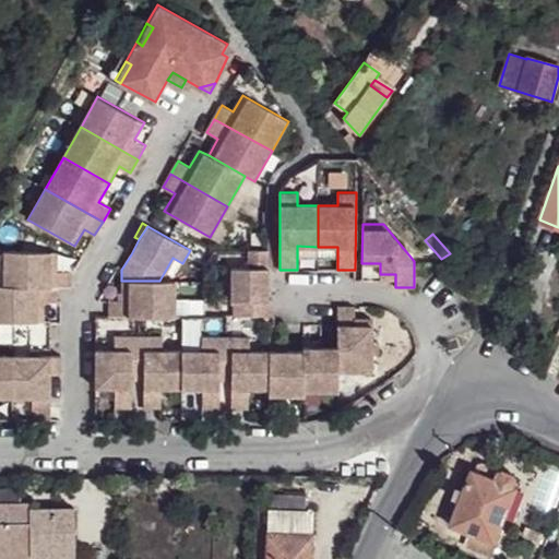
[(251,251),(251,270),(232,270),(230,300),(234,300),(234,317),(272,317),(272,300),(269,300),(268,251),(251,251)]
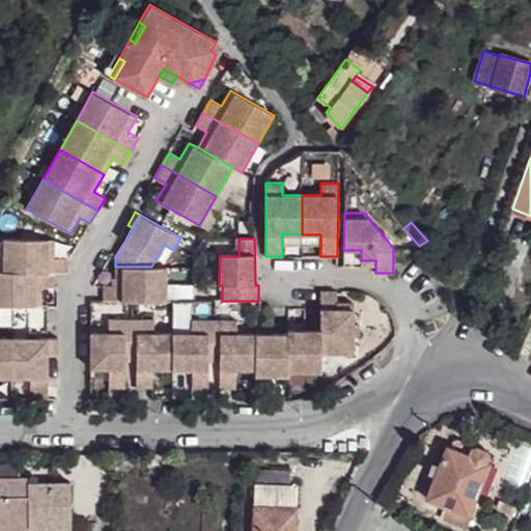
[(3,240),(3,272),(54,273),(54,274),(66,274),(66,258),(53,258),(53,240),(3,240)]
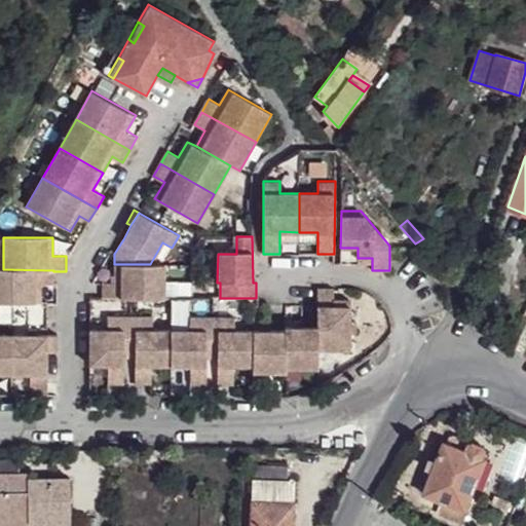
[(102,283),(102,298),(129,298),(164,298),(164,264),(150,264),(114,264),(114,283),(102,283)]
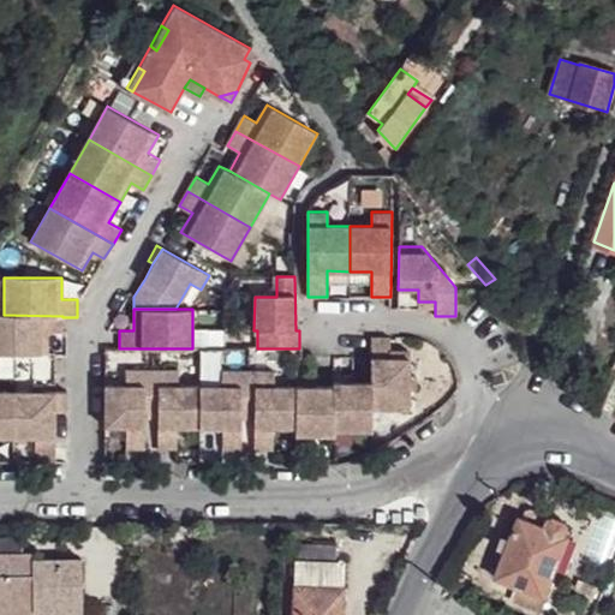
[(0,315),(0,354),(46,354),(46,333),(63,334),(63,317),(63,316),(4,315),(0,315)]
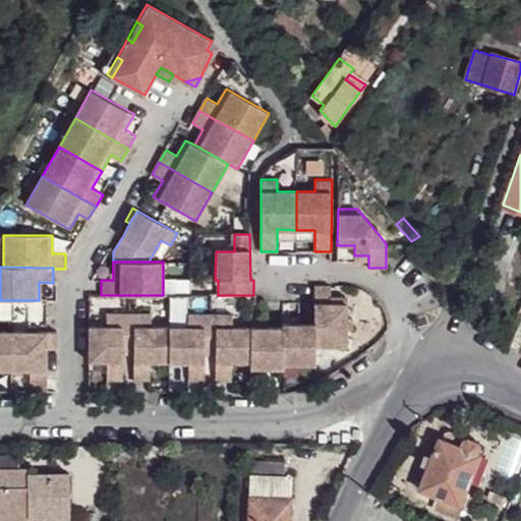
[(314,285),(313,324),(314,344),(345,344),(346,297),(331,297),(331,286),(314,285)]
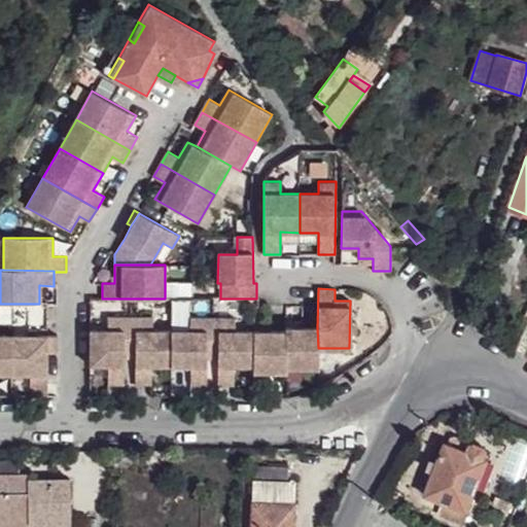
[(90,330),(89,366),(107,366),(108,385),(124,385),(124,365),(124,358),(124,347),(130,346),(130,317),(107,317),(107,330),(90,330)]
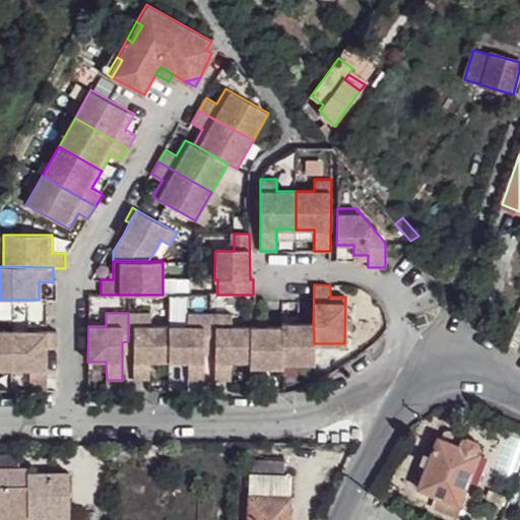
[(128,313),(128,341),(133,341),(133,353),(133,380),(148,380),(149,362),(170,362),(170,326),(150,326),(150,313),(128,313)]
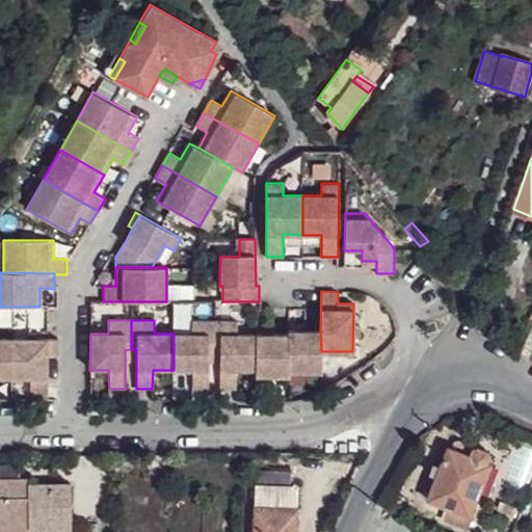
[(174,334),(174,370),(193,370),(192,390),(209,390),(209,362),(208,350),(215,350),(214,320),(192,320),(192,334),(174,334)]
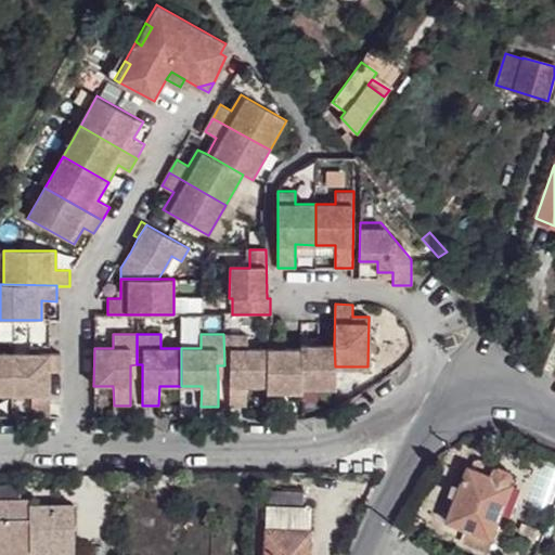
[(223,334),(224,365),(229,364),(230,377),(230,407),(246,407),(246,386),(267,386),(268,348),(247,348),(247,335),(223,334)]
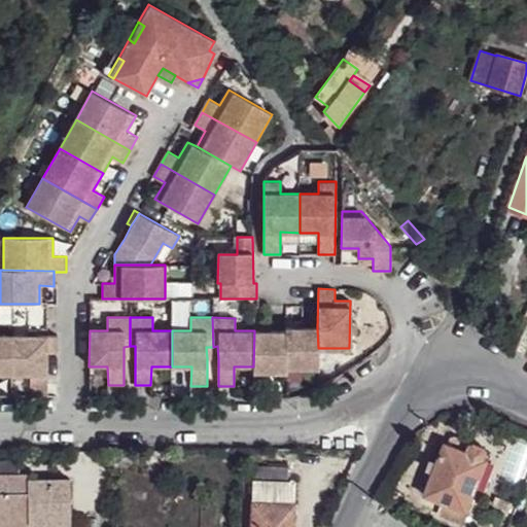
[(286,327),(286,331),(285,366),(317,366),(318,348),(317,327),(286,327)]
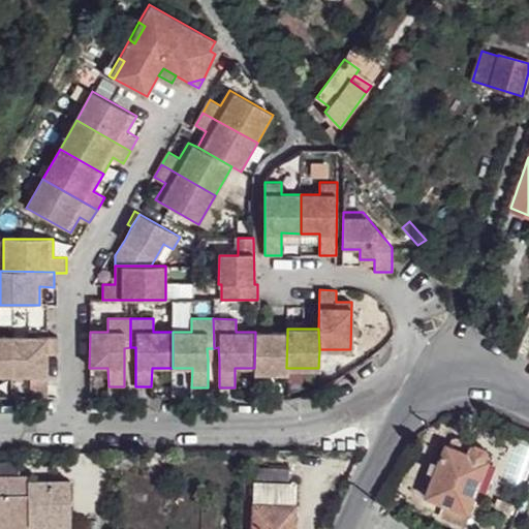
[(255,332),(254,368),(254,373),(287,374),(286,368),(287,333),(255,332)]
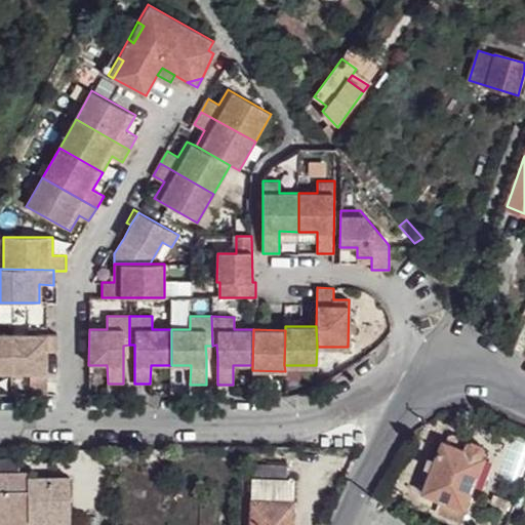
[(0,373),(11,374),(11,334),(0,334),(0,373)]
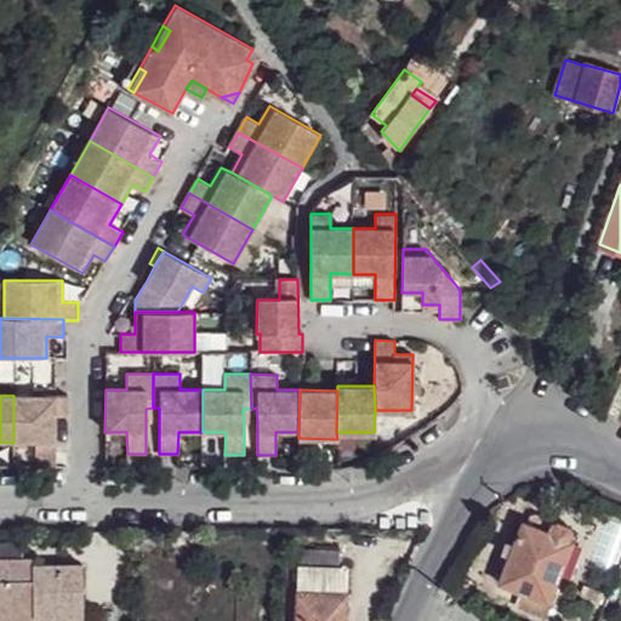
[(13,396),(13,443),(35,443),(35,468),(55,468),(55,416),(67,416),(67,396),(55,396),(13,396)]
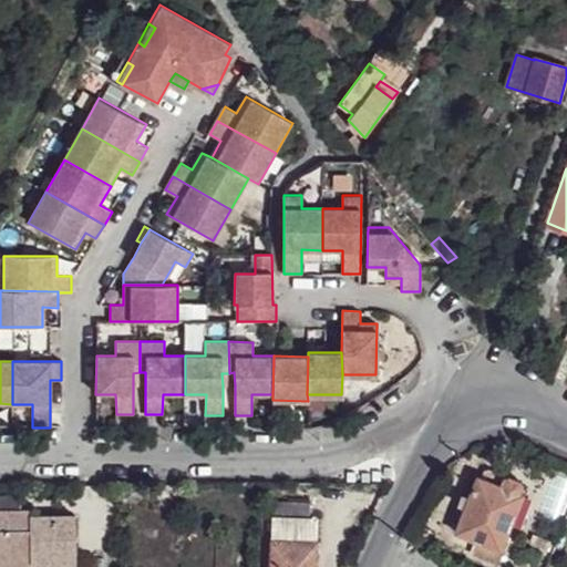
[(560,526),(566,508),(566,474),(552,470),(534,516),(560,526)]
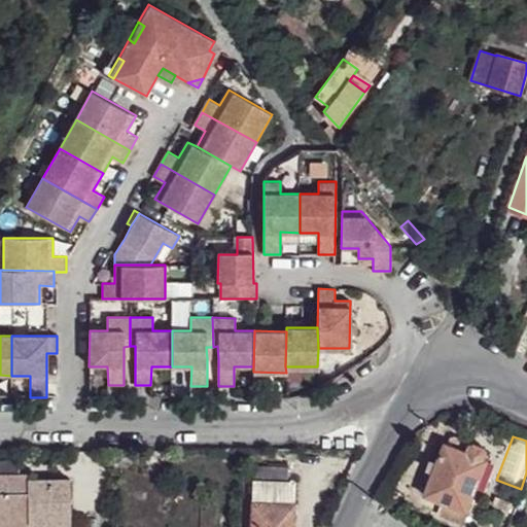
[(469,444),(466,452),(486,460),(489,451),(486,447),(475,443),(469,444)]
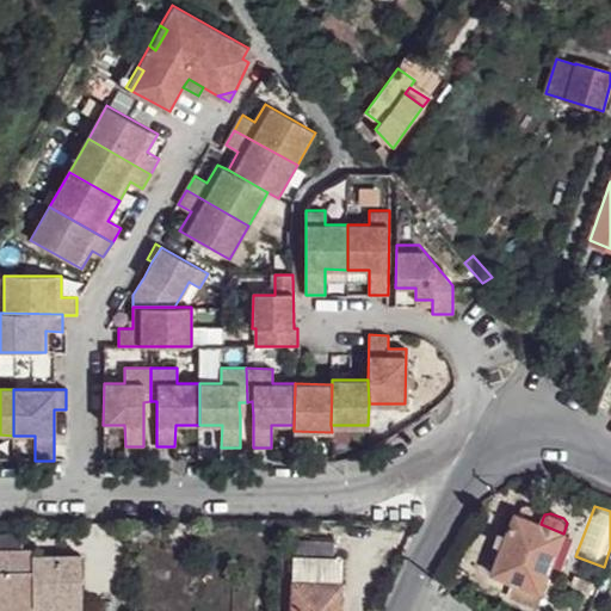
[(504,548),(493,575),(513,582),(528,588),(542,594),(566,532),(563,534),(541,524),(517,514),(508,538),(504,548)]
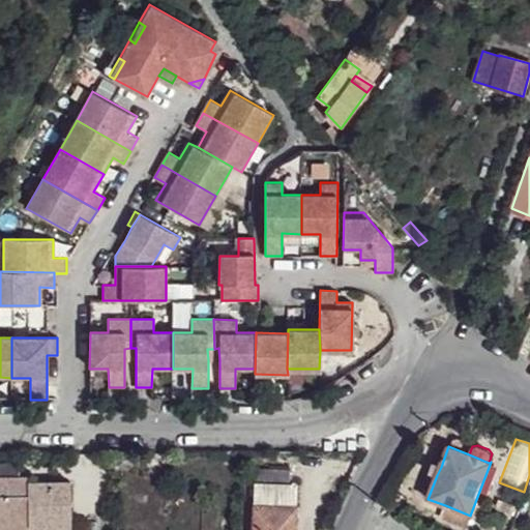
[(434,464),(431,473),(437,475),(441,467),(434,464)]
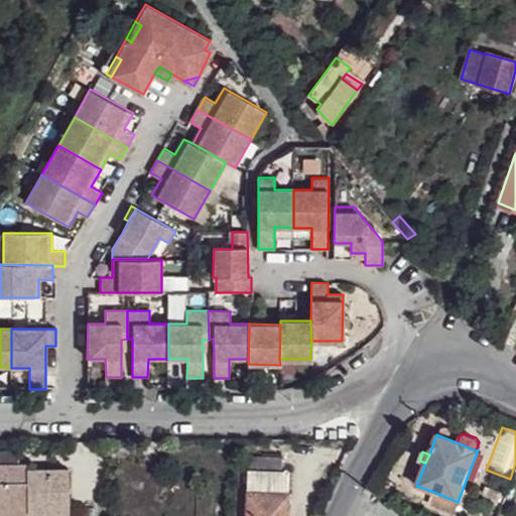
[(249,457),(249,470),(286,472),(286,459),(249,457)]
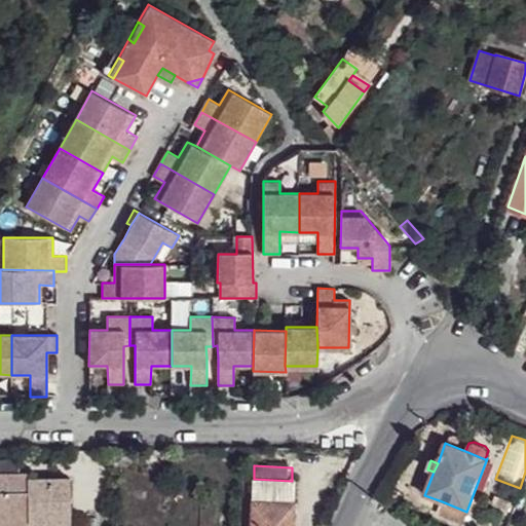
[(0,516),(20,516),(20,521),(28,520),(28,525),(69,525),(69,479),(28,479),(28,473),(0,473),(0,516)]
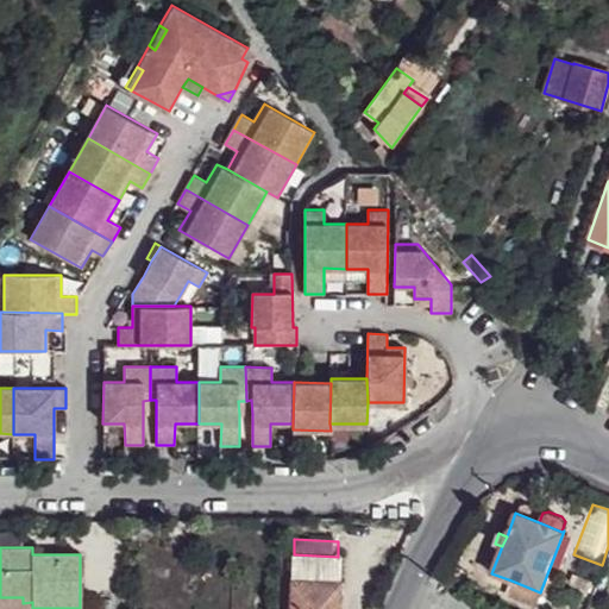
[(293,554),(289,608),(338,608),(340,557),(338,557),(294,554),(293,554)]
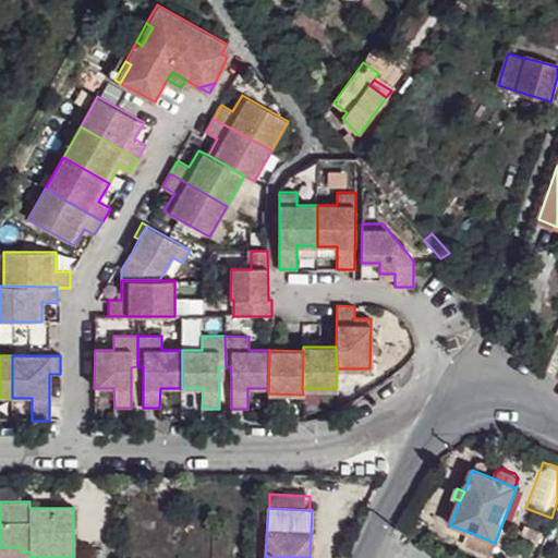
[(465,541),(478,546),(482,537),(469,532),(465,541)]
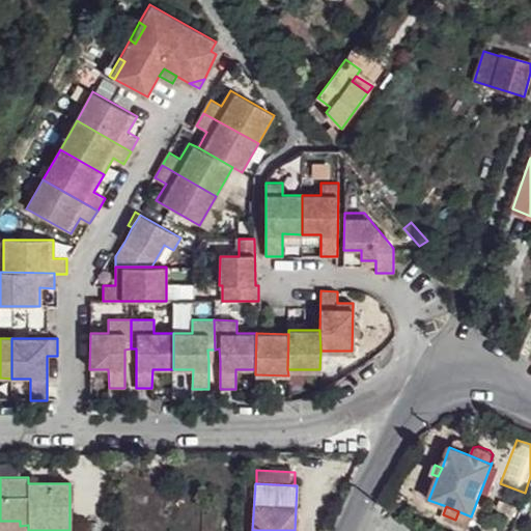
[(0,521),(0,530),(28,530),(28,525),(20,526),(20,521),(0,521)]
